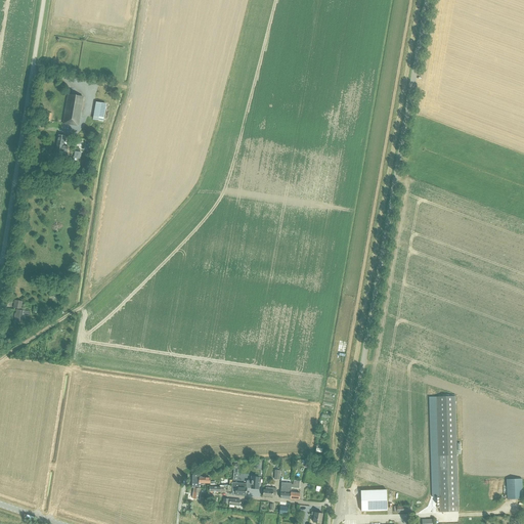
[(62,124),(78,126),(83,97),(68,94),(62,124)]
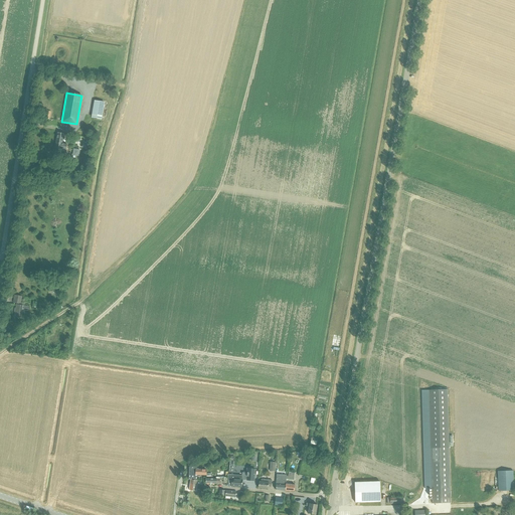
[(92,117),(102,119),(105,103),(95,102),(92,117)]
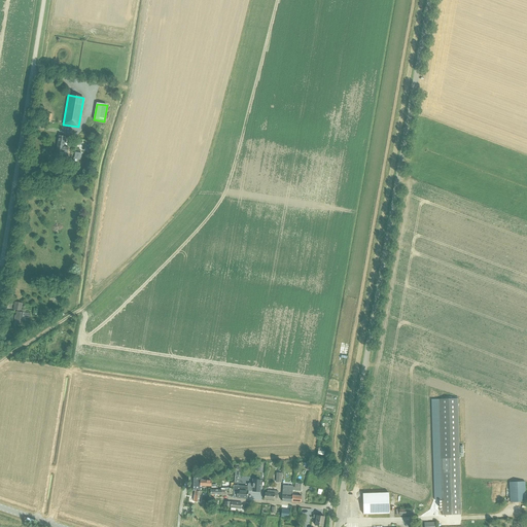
[(63,154),(63,155),(67,156),(68,155),(69,148),(64,147),(65,137),(59,136),(57,151),(63,152),(63,154)]
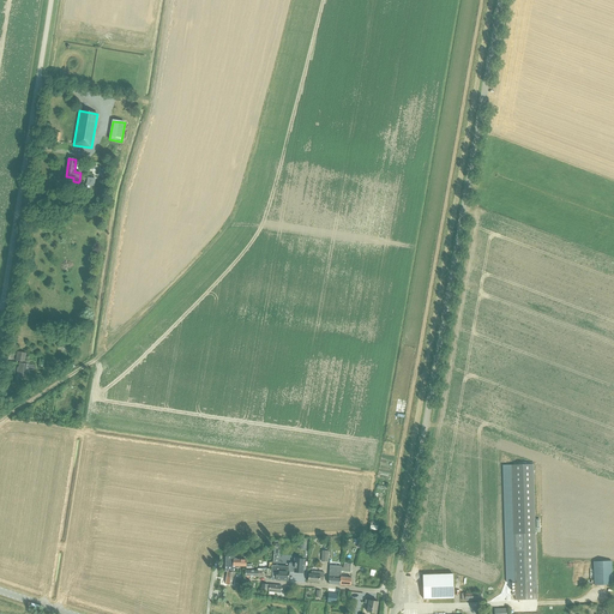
[(17,361),(25,362),(26,354),(18,351),(17,361)]
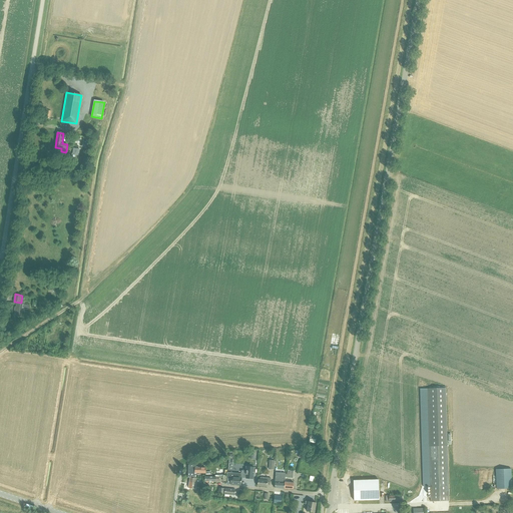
[(15,310),(14,316),(22,317),(24,309),(29,310),(30,306),(16,303),(16,307),(15,307),(14,310),(15,310)]
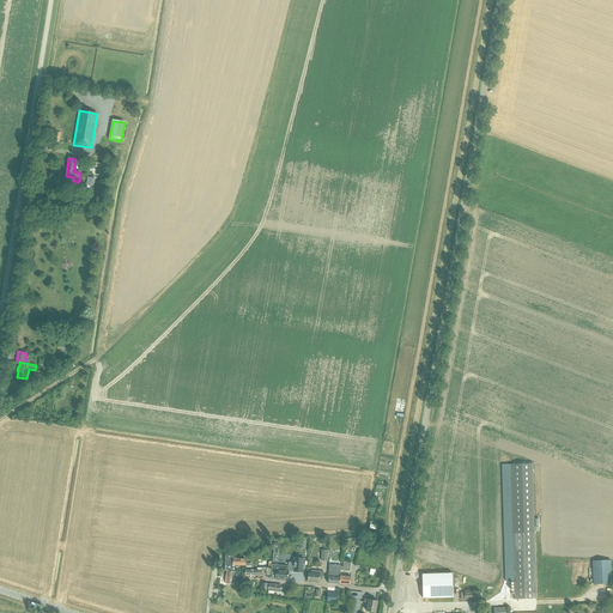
[(520,465),(502,465),(503,504),(504,541),(505,581),(511,581),(514,581),(515,588),(515,595),(515,599),(522,599),(536,599),(535,577),(534,534),(534,530),(534,528),(534,520),(534,513),(533,492),(532,463),(520,465)]
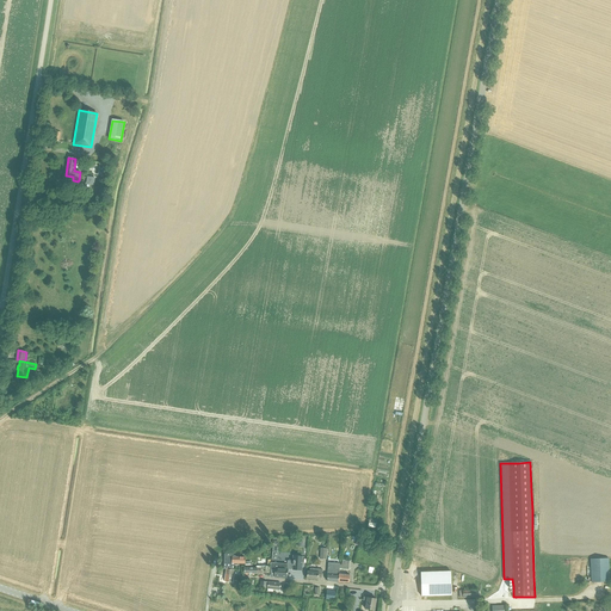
[(224,568),(227,568),(227,569),(233,569),(234,563),(245,563),(245,557),(233,557),(233,554),(227,554),(227,565),(224,565),(224,568)]
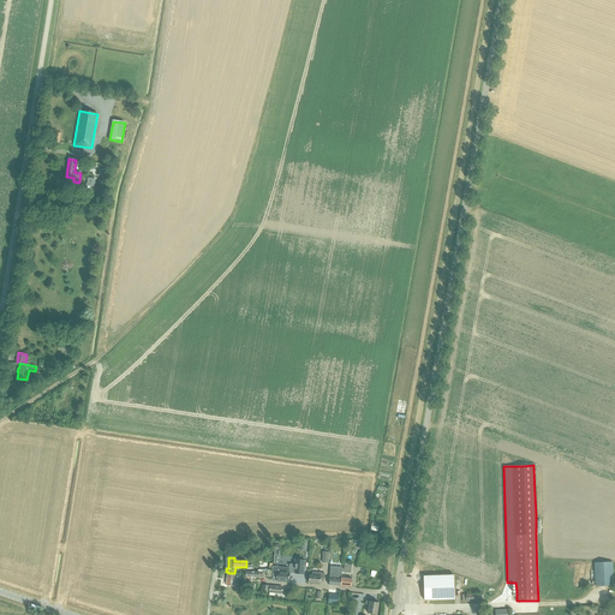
[(273,572),(272,579),(276,579),(276,580),(288,581),(288,580),(290,575),(290,573),(294,573),(304,574),(305,560),(296,560),(294,565),(290,563),(290,567),(280,567),(273,566),(273,569),(273,572)]
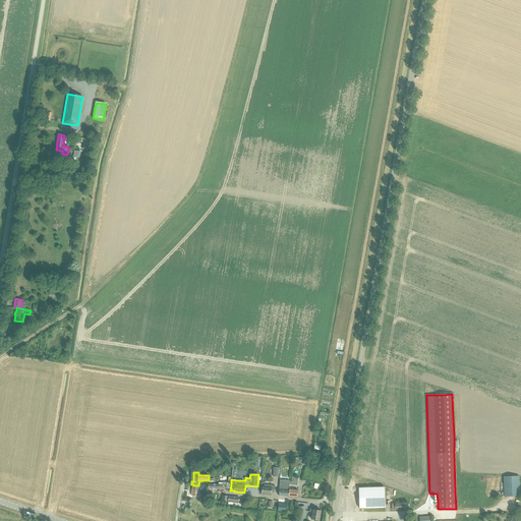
[(518,474),(504,475),(504,495),(519,494),(518,474)]
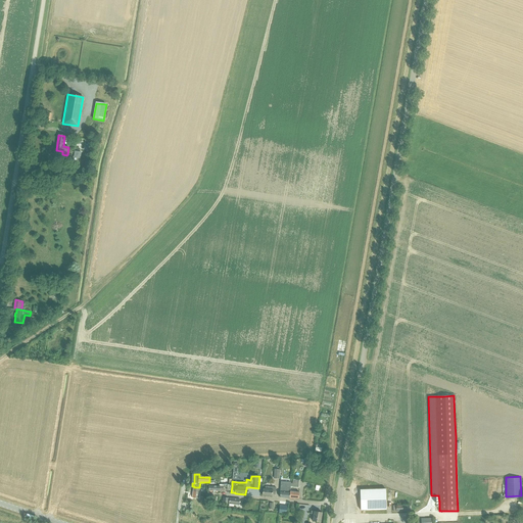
[(291,486),(293,487),(298,487),(299,480),(293,479),(292,483),(291,483),(291,486)]
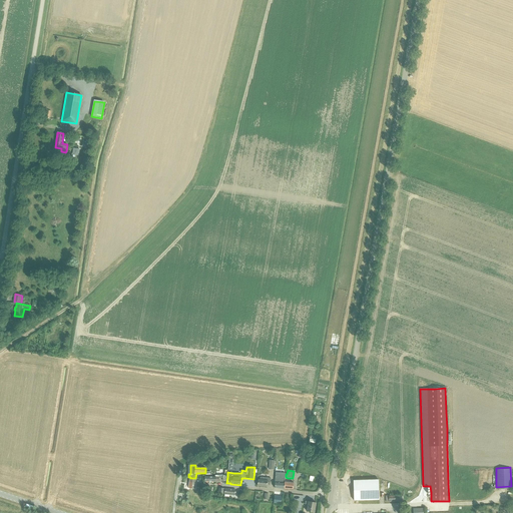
[(215,477),(210,477),(210,472),(206,472),(206,477),(205,477),(204,481),(215,482),(219,482),(219,478),(223,478),(222,481),(226,481),(226,476),(226,475),(223,475),(215,475),(215,477)]
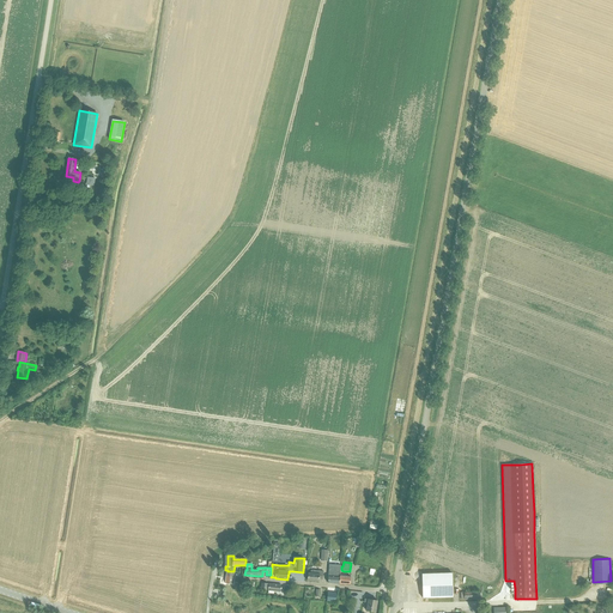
[(328,582),(328,583),(339,583),(340,576),(340,570),(341,570),(341,566),(329,565),(328,577),(328,582)]
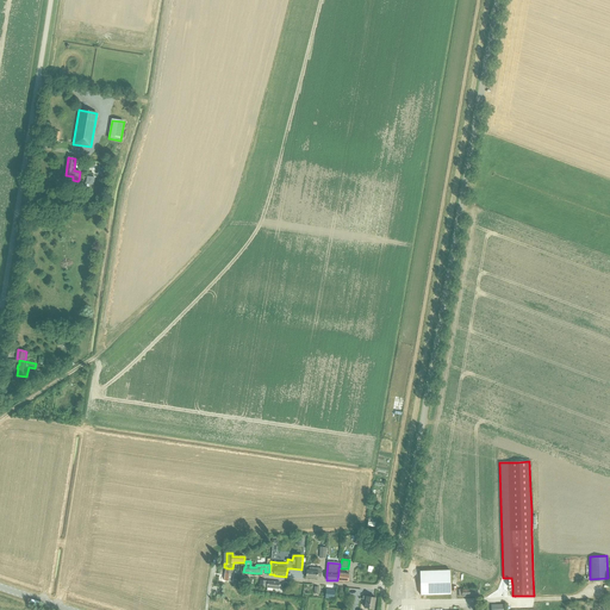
[(232,568),(226,568),(226,567),(224,580),(232,582),(234,568),(232,568)]
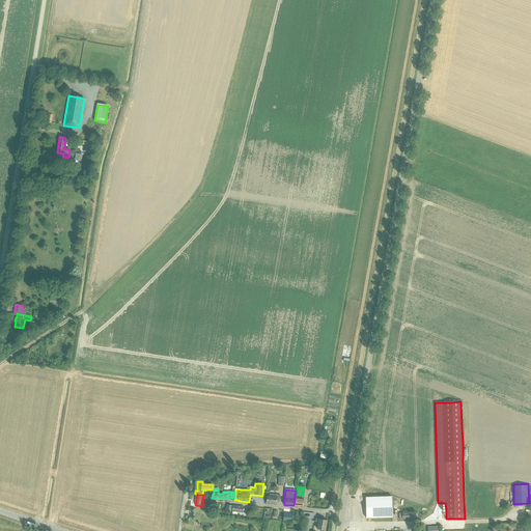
[(279,502),(280,495),(270,494),(269,497),(267,496),(267,503),(276,504),(276,502),(279,502)]
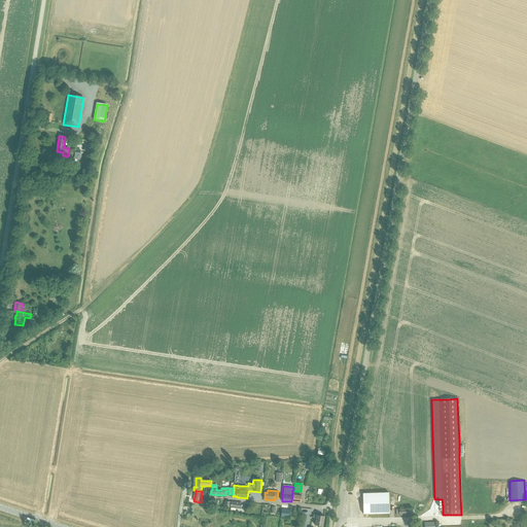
[(362,493),(363,514),(389,513),(388,492),(362,493)]
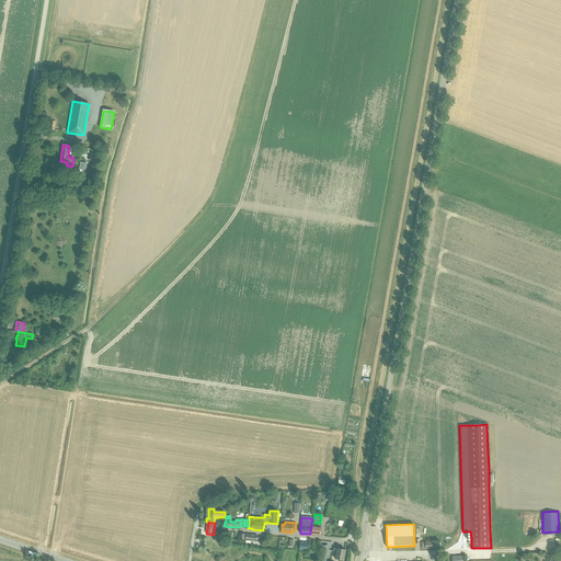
[(335,559),(344,560),(345,550),(334,548),(333,551),(336,551),(335,559)]
